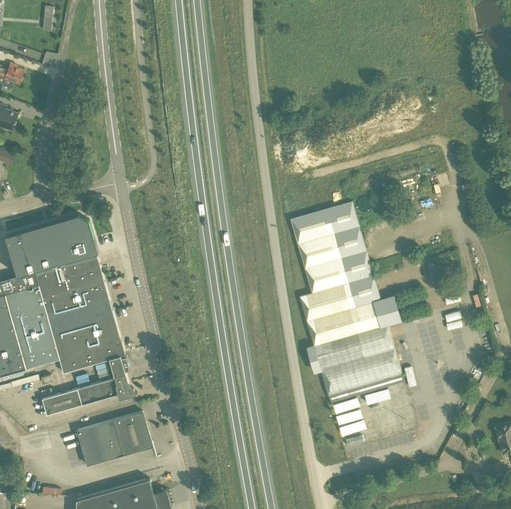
[(45,8),(43,20),(52,21),(53,8),(45,8)]
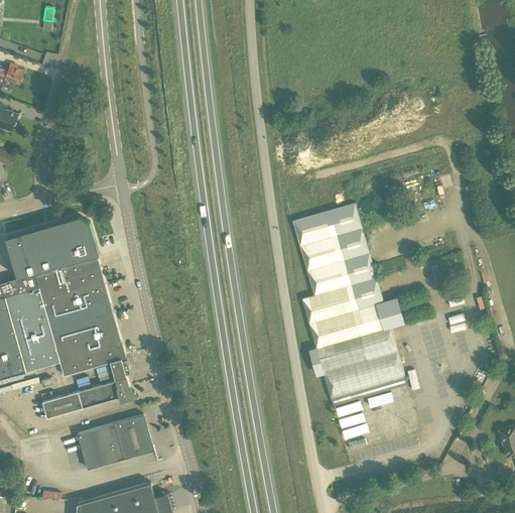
[(23,74),(15,72),(16,69),(9,67),(8,72),(0,68),(0,79),(18,87),(23,74)]
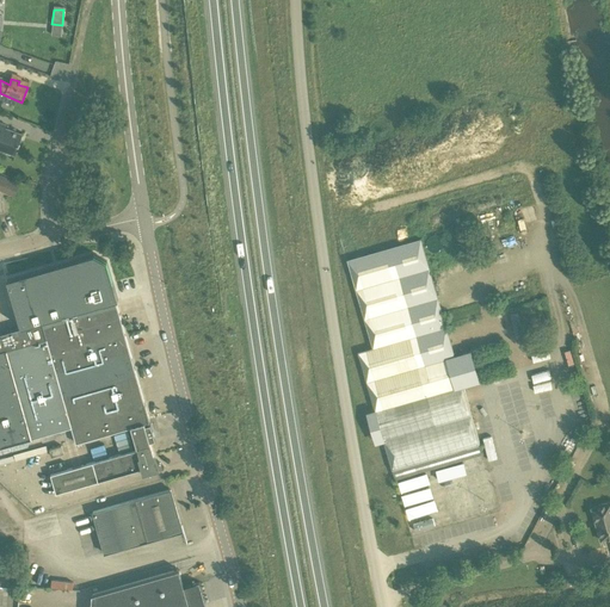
[(17,148),(22,137),(4,131),(5,129),(0,127),(0,155),(2,155),(12,159),(17,148)]
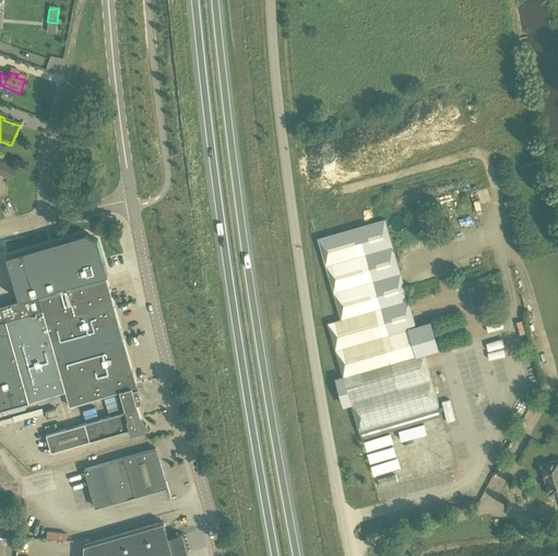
[(0,178),(12,184),(16,172),(0,163),(0,178)]
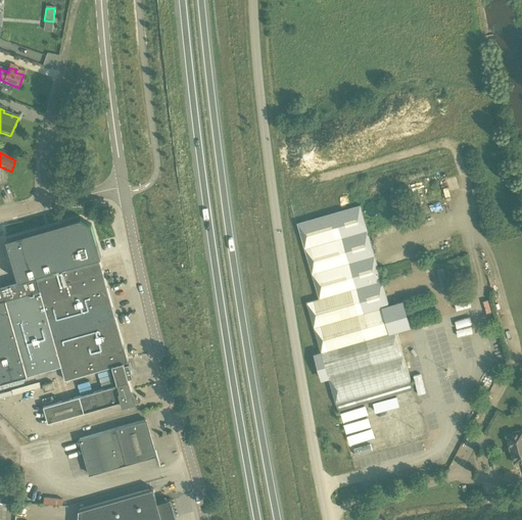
[(365,207),(301,222),(320,300),(311,302),(323,356),(325,355),(328,364),(319,366),(323,381),(332,379),(337,405),(412,387),(407,366),(345,379),(341,360),(336,361),(333,349),(413,331),(407,301),(387,305),(365,207)]
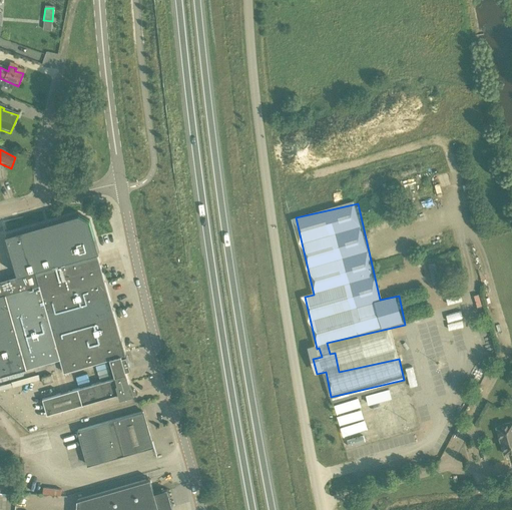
[(0,378),(26,371),(39,419),(46,417),(118,396),(119,401),(136,396),(128,387),(127,384),(125,376),(124,374),(129,373),(125,360),(121,361),(120,359),(124,358),(123,356),(123,354),(112,315),(111,312),(104,286),(102,282),(95,255),(97,255),(88,222),(77,216),(4,237),(16,278),(0,282),(0,378)]
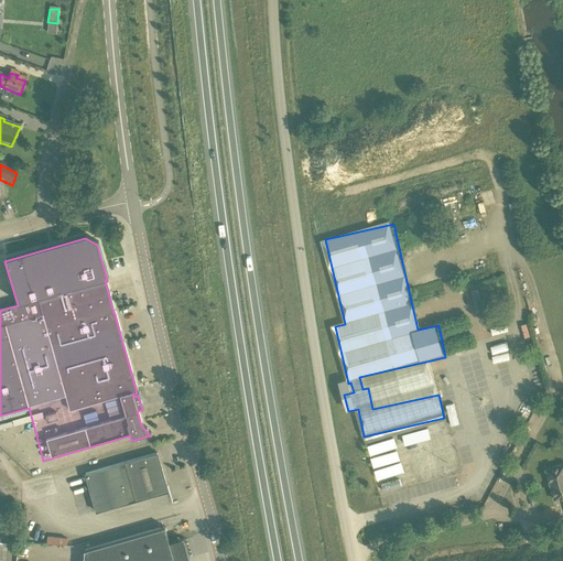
[(410,251),(412,259),(422,257),(420,249),(410,251)]
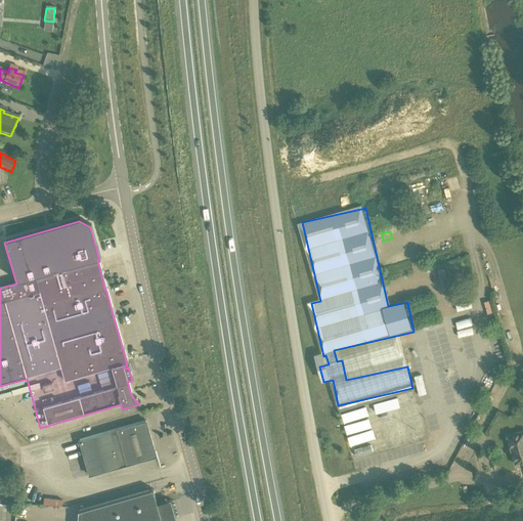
[(1,397),(4,403),(15,398),(13,392),(1,397)]
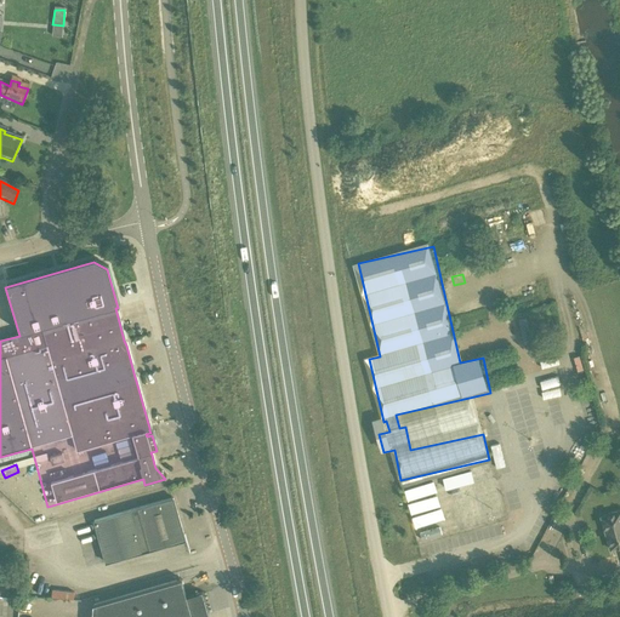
[(104,566),(185,543),(172,501),(92,524),(104,566)]
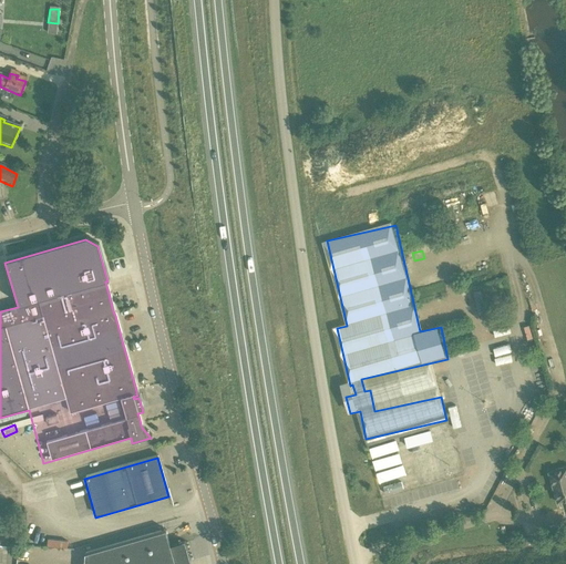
[(565,469),(556,472),(556,473),(549,474),(558,504),(565,502),(565,469)]
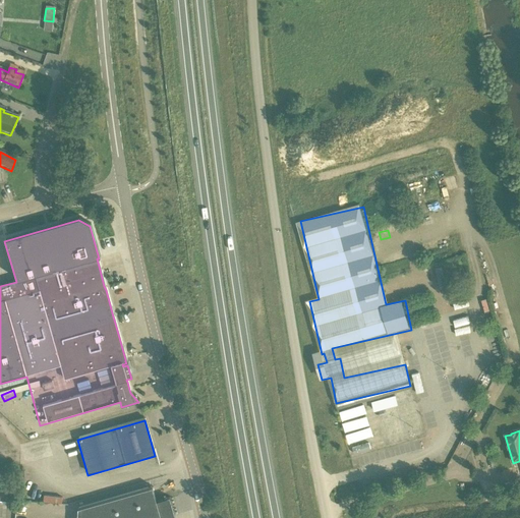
[(174,517),(169,499),(156,503),(152,488),(76,511),(76,517),(174,517)]
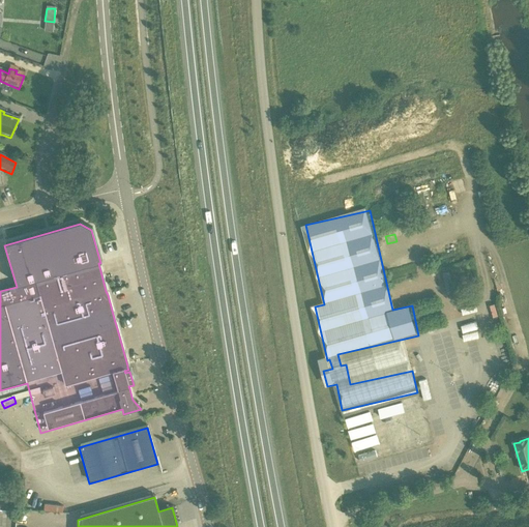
[(62,515),(63,508),(43,506),(43,513),(62,515)]
